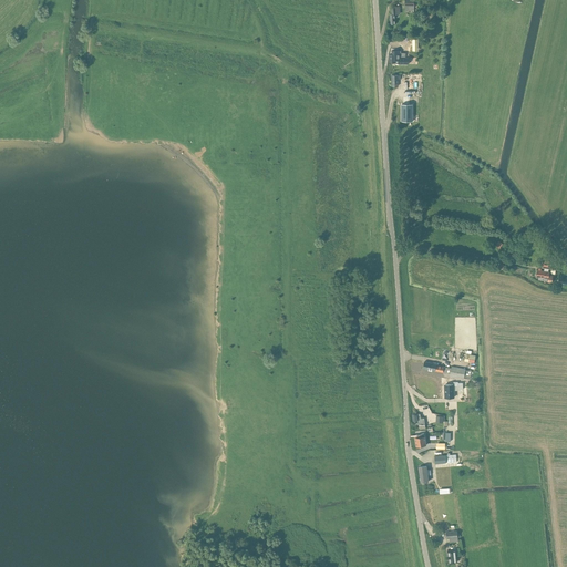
[(404,0),(404,10),(414,11),(414,0),(404,0)]
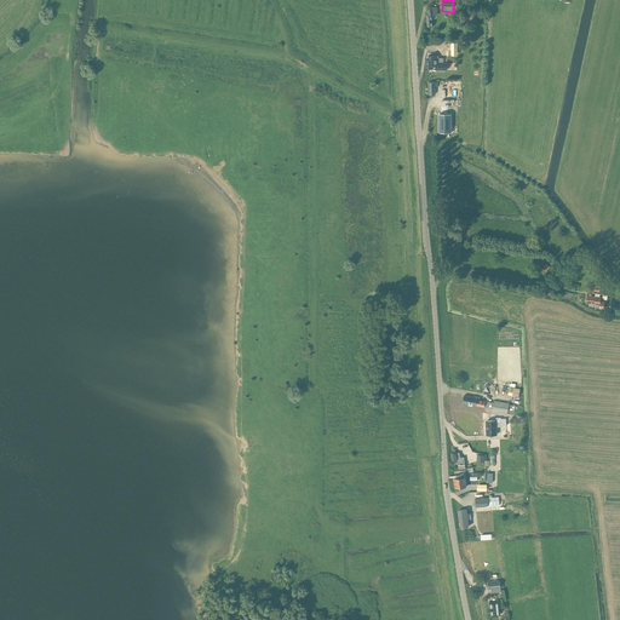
[(426,18),(426,27),(432,27),(432,16),(437,16),(437,7),(428,9),(428,18),(426,18)]
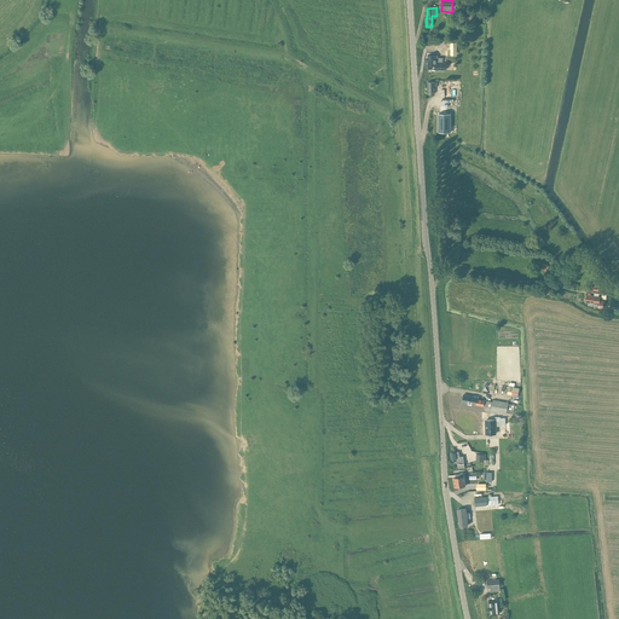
[(433,70),(445,70),(446,63),(443,62),(443,58),(438,58),(438,56),(437,56),(428,56),(428,61),(424,61),(424,69),(433,69),(433,70)]
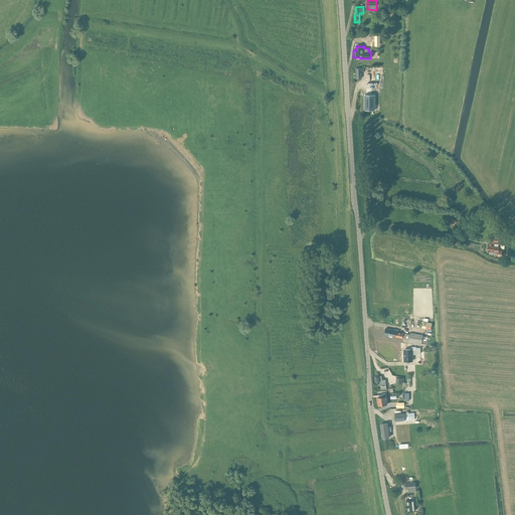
[(382,67),(370,67),(370,75),(364,75),(364,81),(382,81),(382,67)]
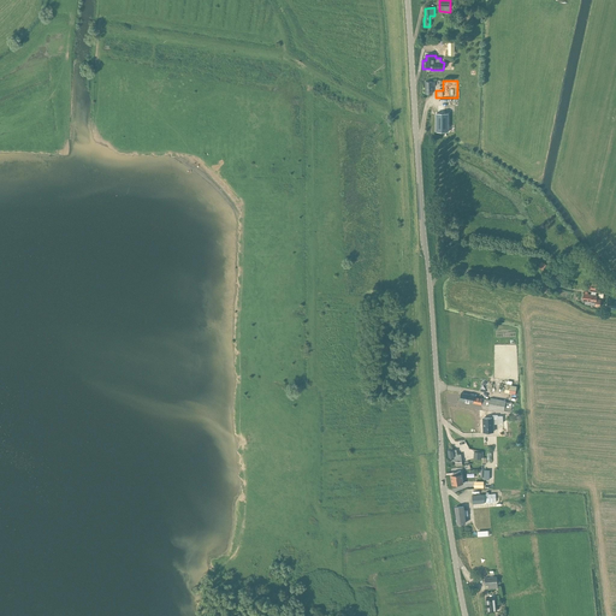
[(425,82),(425,94),(433,93),(432,87),(436,87),(434,82),(425,82)]
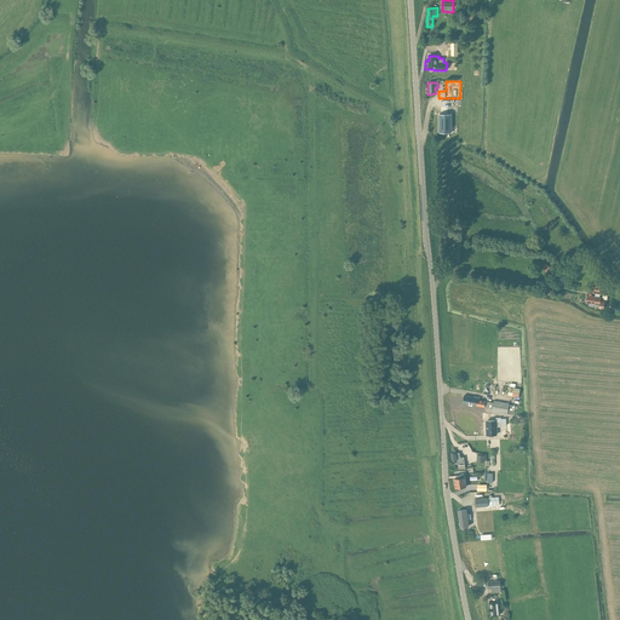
[(452,114),(440,114),(440,132),(452,132),(452,114)]
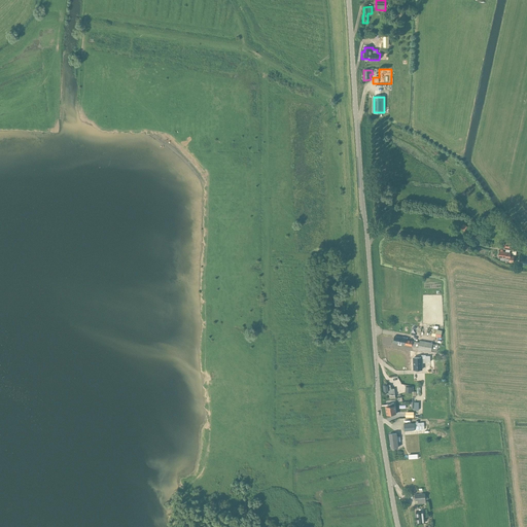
[(510,261),(514,262),(515,256),(511,255),(511,253),(510,252),(510,250),(512,250),(513,246),(511,245),(512,240),(505,239),(503,249),(506,249),(505,252),(502,251),(503,250),(500,249),(499,257),(510,258),(510,261)]
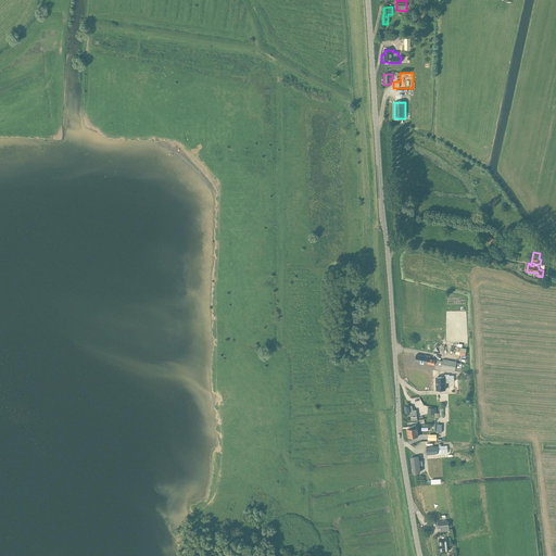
[(466,349),(457,348),(456,354),(465,356),(466,349)]
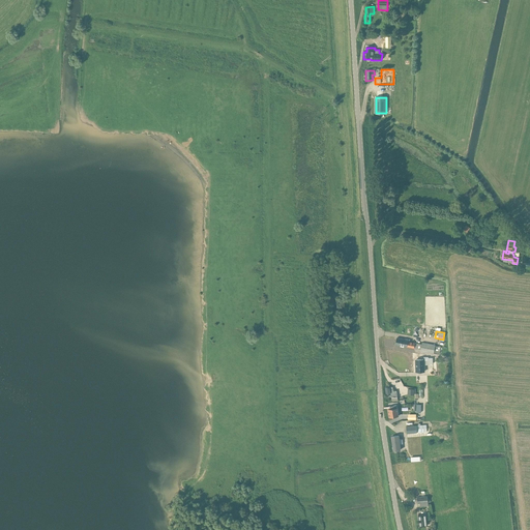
[(434,353),(440,354),(441,347),(435,346),(435,345),(422,343),(421,345),(408,342),(408,340),(398,337),(395,345),(407,347),(414,348),(414,349),(420,350),(420,352),(434,354),(434,353)]
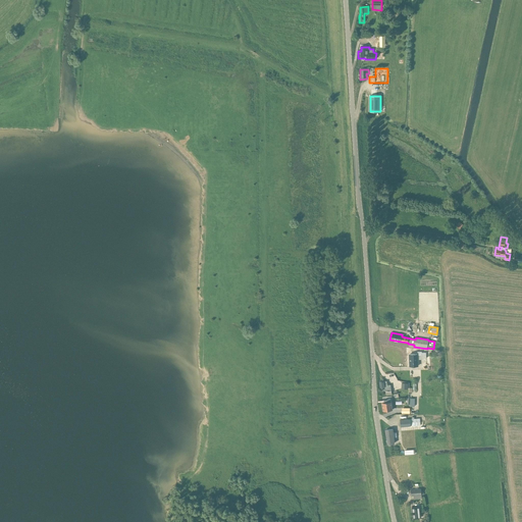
[(410,355),(410,366),(418,366),(418,360),(422,359),(426,358),(426,353),(422,353),(422,352),(417,352),(417,354),(410,355)]
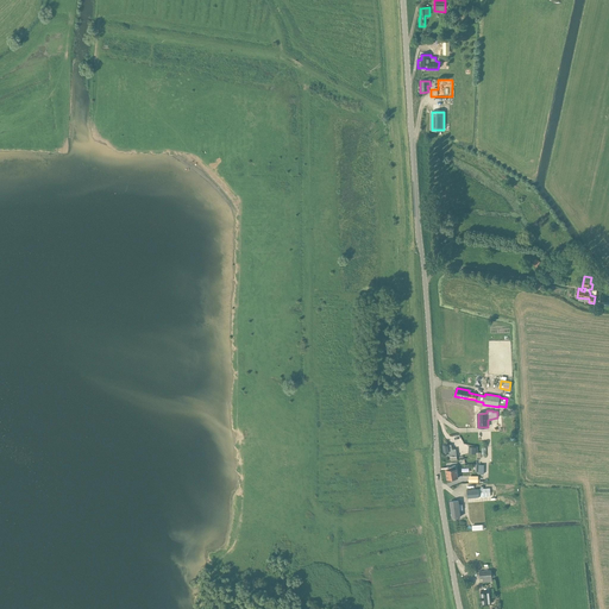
[(451,457),(451,460),(457,459),(456,449),(452,450),(451,445),(443,446),(444,454),(446,453),(447,457),(451,457)]
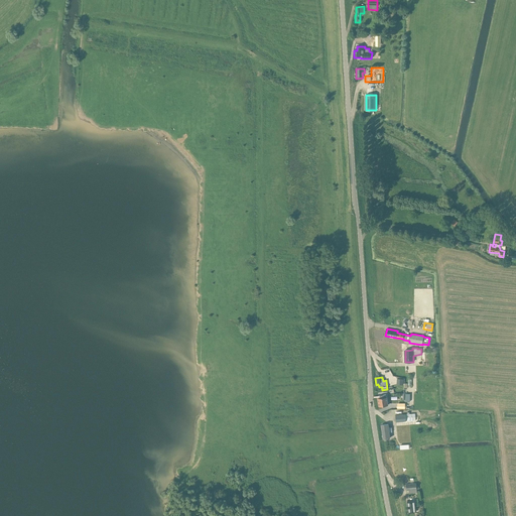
[(378,399),(379,406),(385,405),(388,405),(387,398),(386,394),(379,396),(380,398),(378,399)]
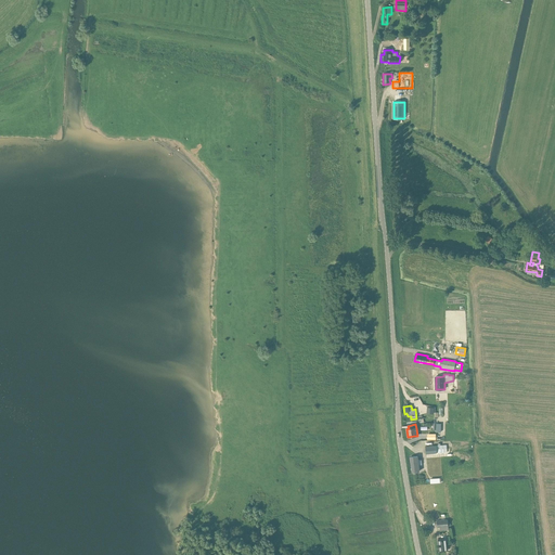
[(449,444),(427,443),(426,452),(448,453),(449,444)]
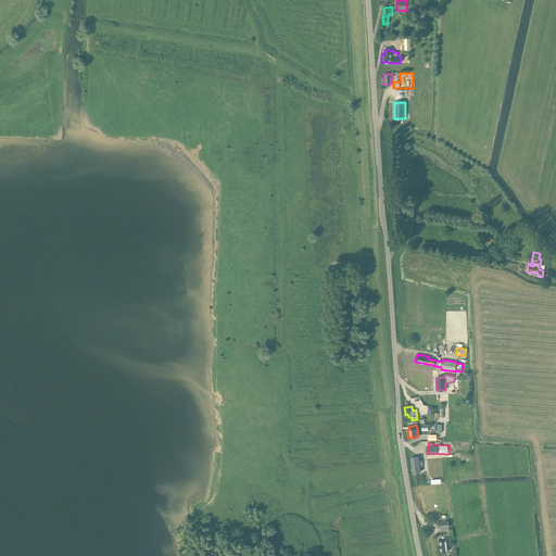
[(411,458),(413,474),(420,472),(419,466),(422,466),(422,460),(419,462),(418,457),(411,458)]
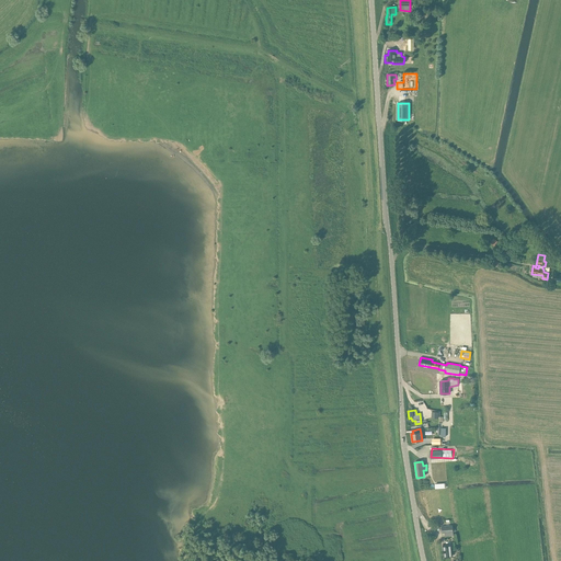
[(445,533),(445,537),(454,536),(454,533),(453,525),(442,526),(443,533),(445,533)]
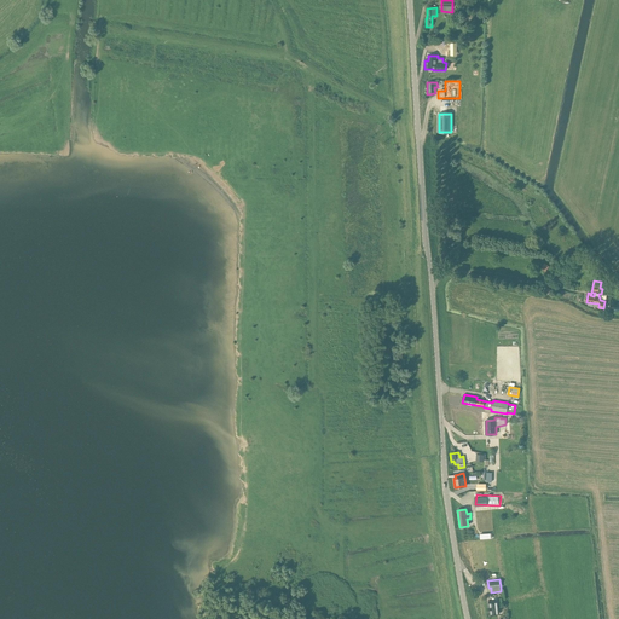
[(489,602),(490,614),(499,613),(498,605),(499,605),(499,601),(489,602)]
